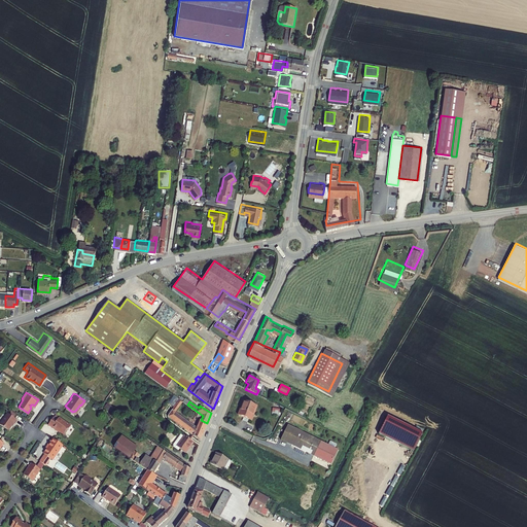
[(238,416),(250,421),(255,406),(243,401),(240,409),(238,416)]
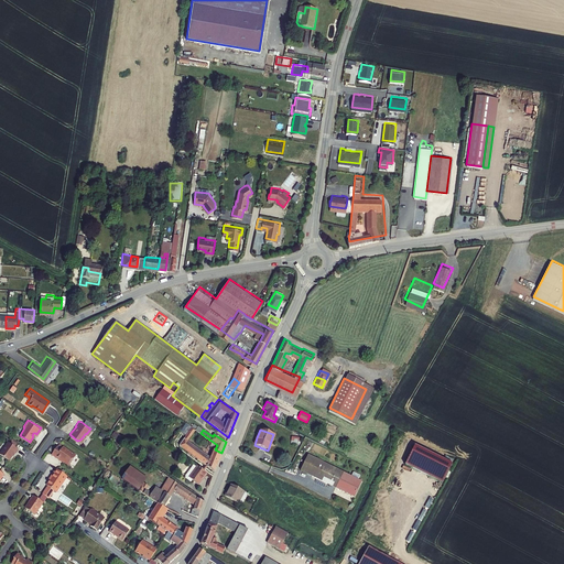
[(187,434),(179,445),(213,470),(221,453),(215,449),(214,448),(209,458),(186,442),(190,436),(187,434)]
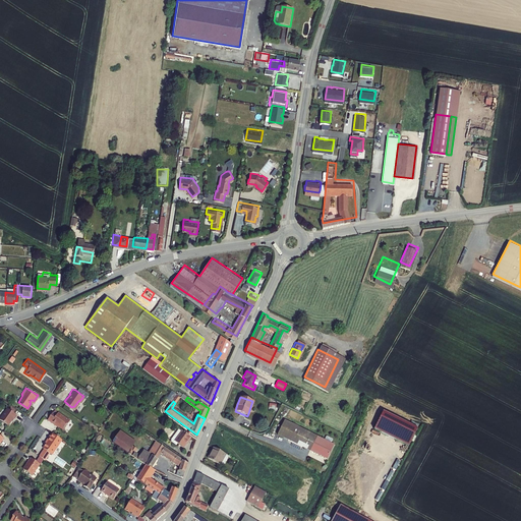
[(17,413),(7,407),(0,417),(8,423),(11,419),(13,416),(14,417),(17,413)]
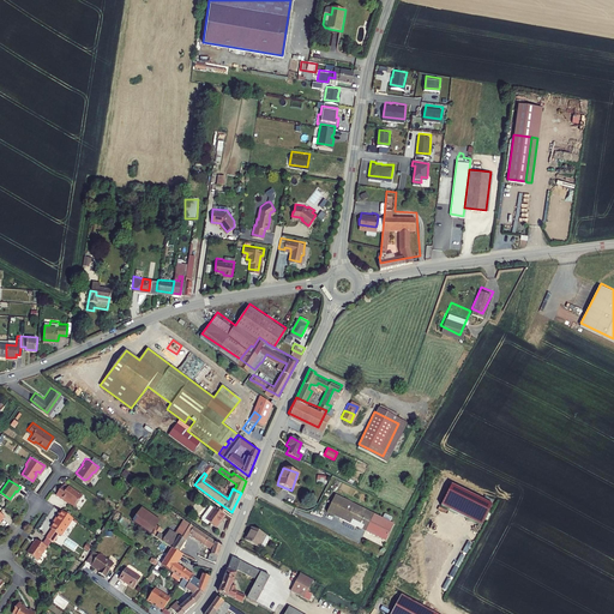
[(61,483),(55,492),(64,498),(64,497),(68,500),(74,504),(82,492),(67,482),(66,486),(61,483)]
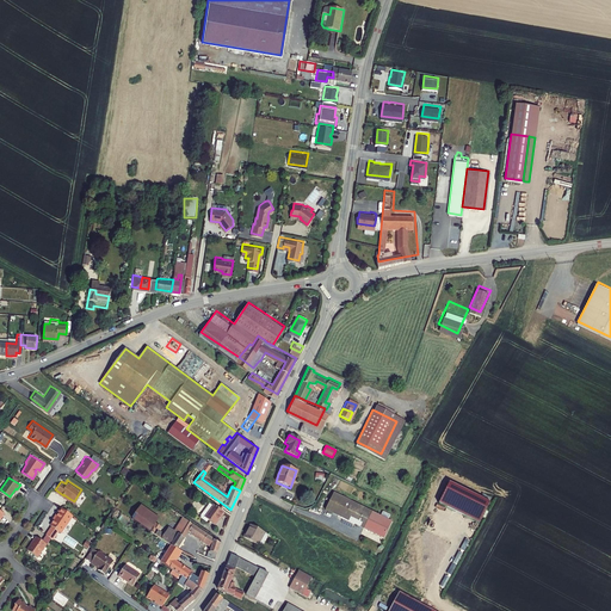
[(326,508),(384,536),(392,520),(333,493),(326,508)]
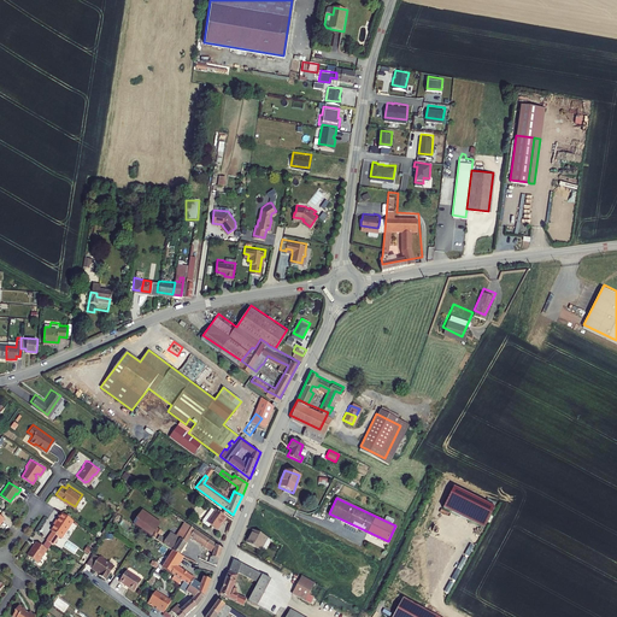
[(136,522),(154,536),(162,526),(165,522),(145,509),(136,522)]
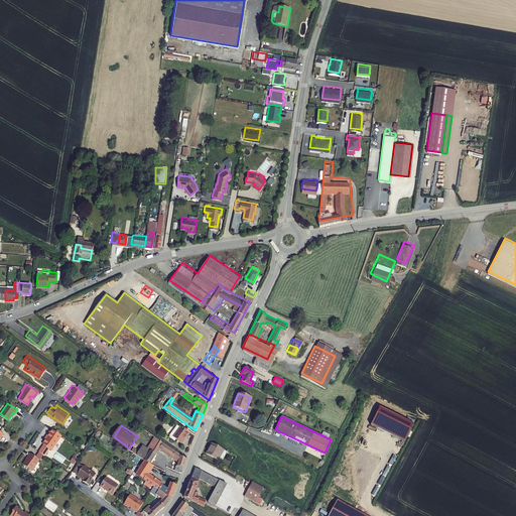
[(61,433),(50,426),(48,430),(49,431),(45,437),(42,441),(51,447),(61,433)]
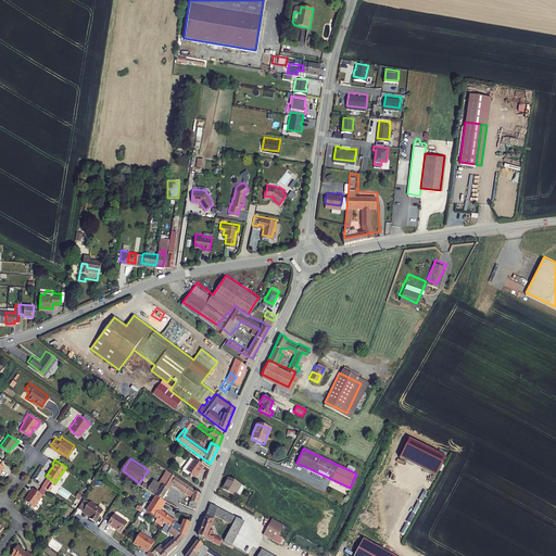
[(186,470),(194,478),(203,466),(193,459),(186,470)]
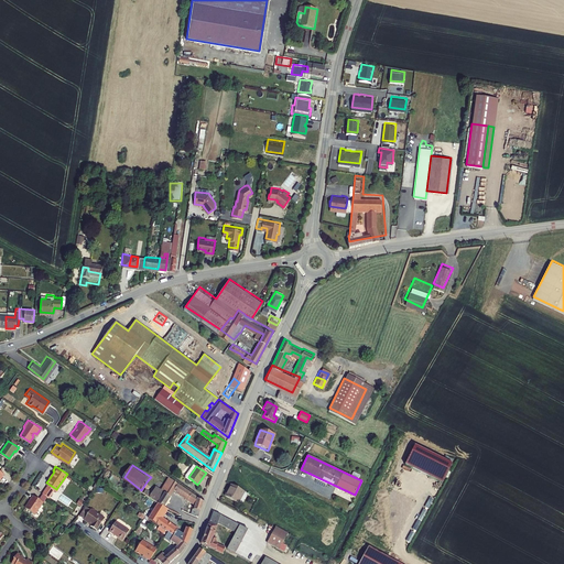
[(158,473),(167,480),(171,476),(161,468),(158,473)]
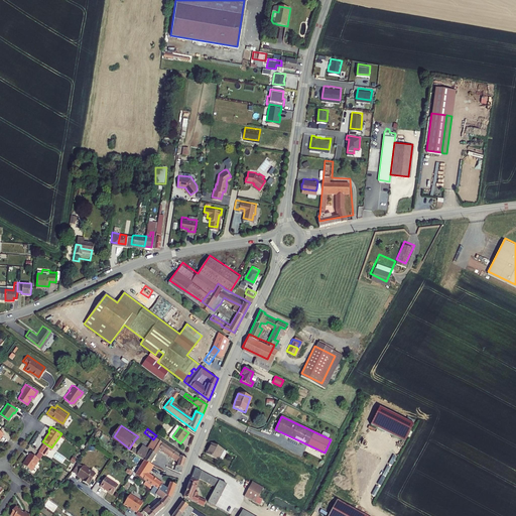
[(143,448),(139,455),(145,459),(150,463),(160,447),(172,458),(175,452),(158,438),(158,437),(156,435),(153,439),(153,440),(156,443),(153,446),(152,445),(151,448),(146,444),(143,448)]
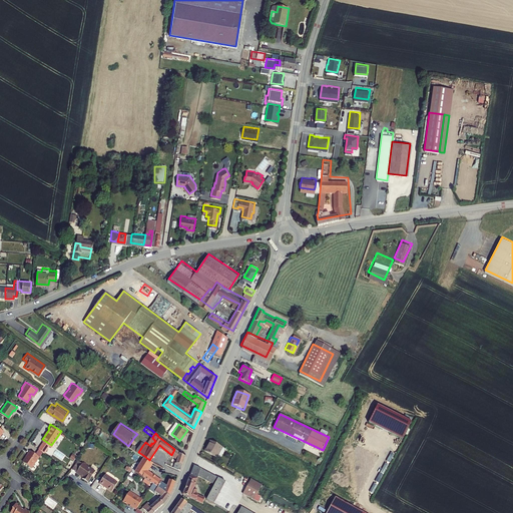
[(128,446),(132,448),(136,442),(138,440),(134,437),(128,446)]
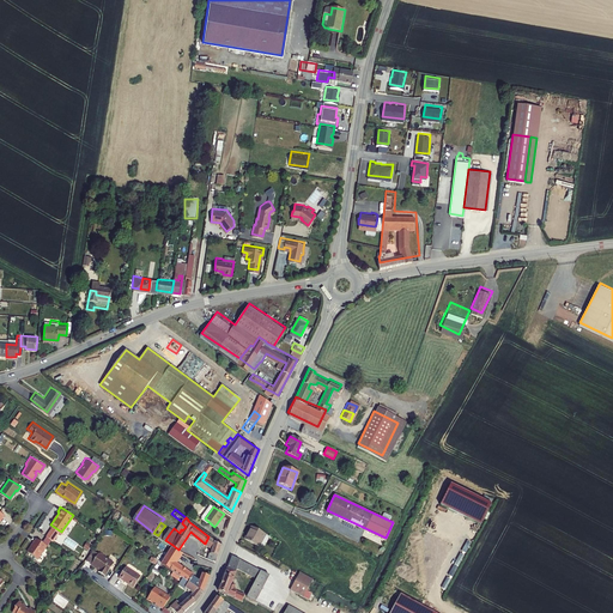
[(247,538),(265,547),(271,534),(252,525),(249,529),(250,530),(247,538)]
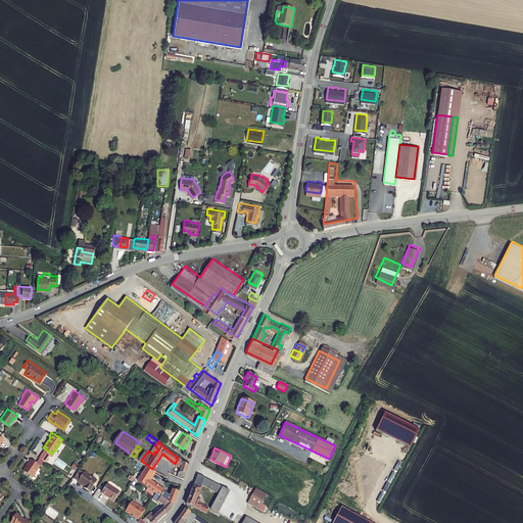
[(135,457),(141,461),(145,455),(139,450),(135,457)]
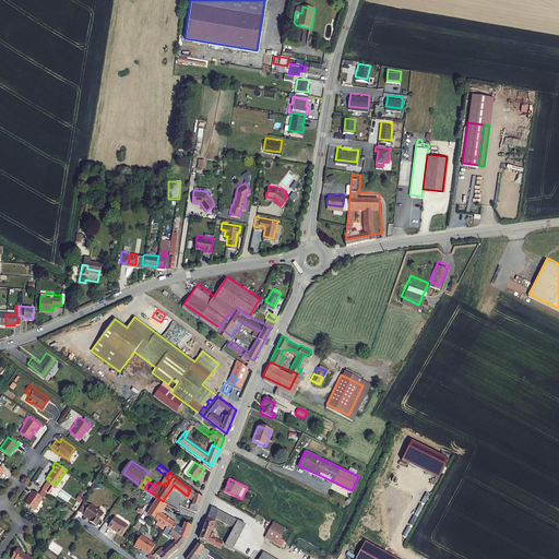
[(43,495),(33,488),(30,492),(31,492),(25,500),(34,507),(43,495)]
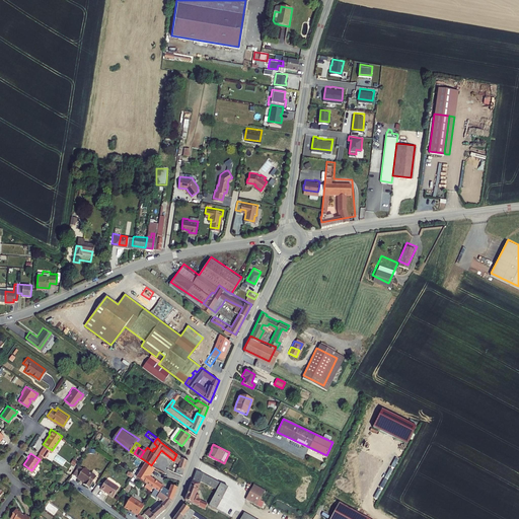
[(180,456),(176,454),(173,460),(173,461),(179,463),(178,465),(184,467),(188,459),(187,459),(180,456)]
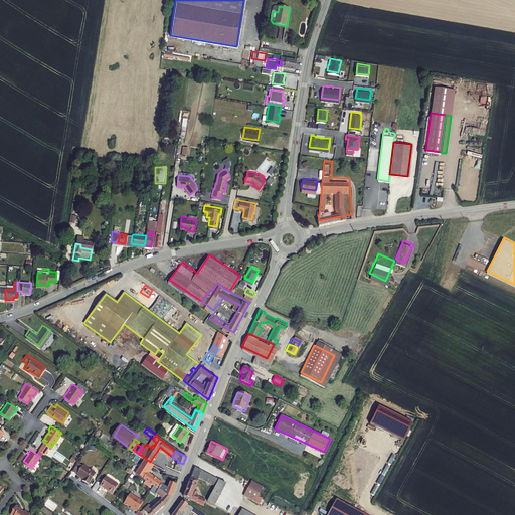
[(153,463),(150,462),(145,458),(142,462),(150,468),(153,463)]
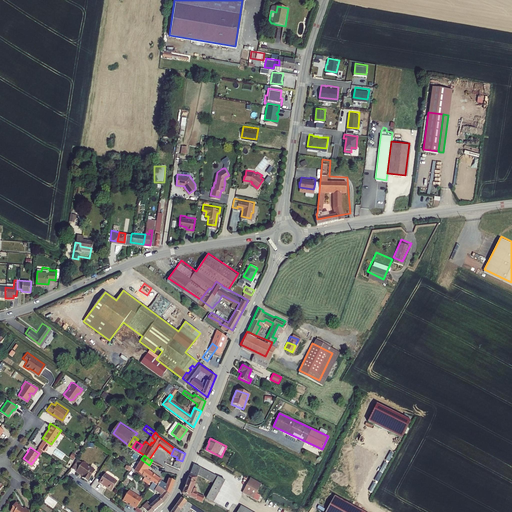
[(89,478),(94,469),(94,467),(83,460),(82,461),(78,458),(72,466),(77,469),(76,470),(83,474),(82,475),(85,477),(86,476),(89,478)]
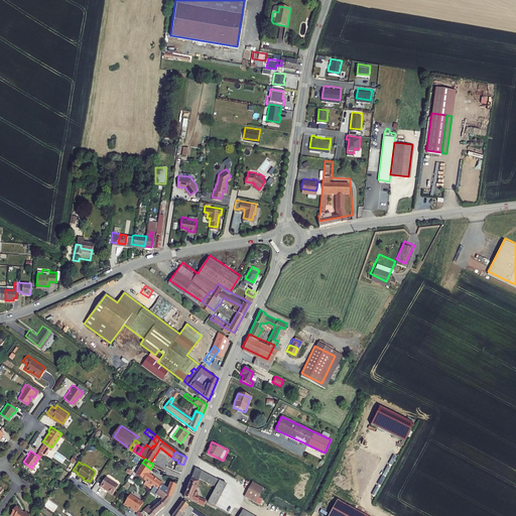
[(140,466),(148,472),(150,469),(142,463),(140,466)]
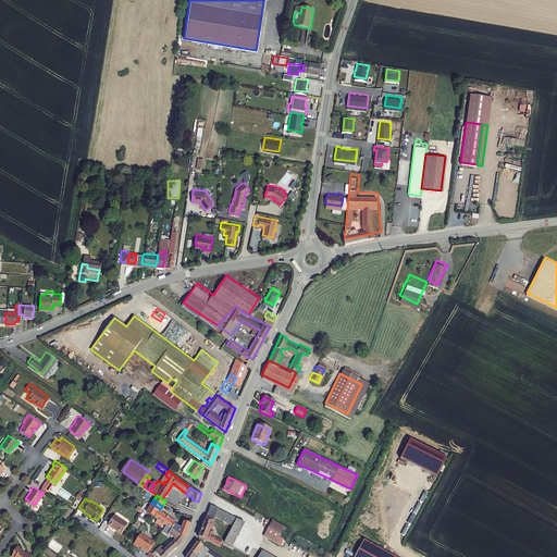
[(151,503),(148,509),(166,522),(172,527),(185,535),(190,521),(184,518),(182,524),(176,521),(176,520),(160,509),(151,503)]
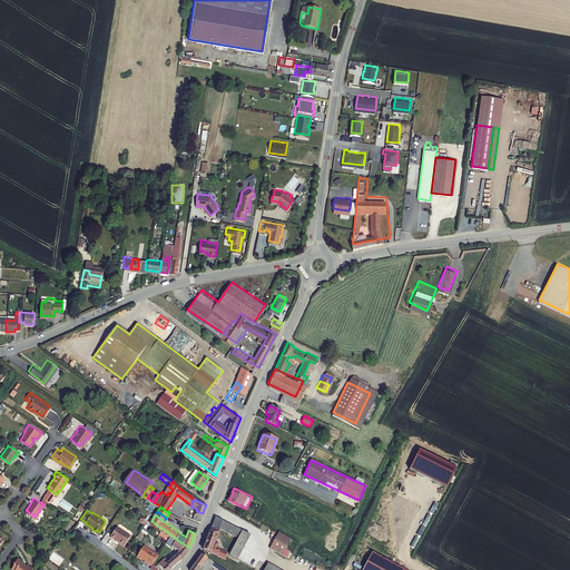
[(205,547),(227,557),(229,551),(218,547),(220,540),(218,539),(220,534),(218,533),(223,524),(239,533),(229,550),(238,554),(245,543),(248,547),(254,537),(243,530),(239,529),(241,528),(218,516),(217,514),(205,547)]
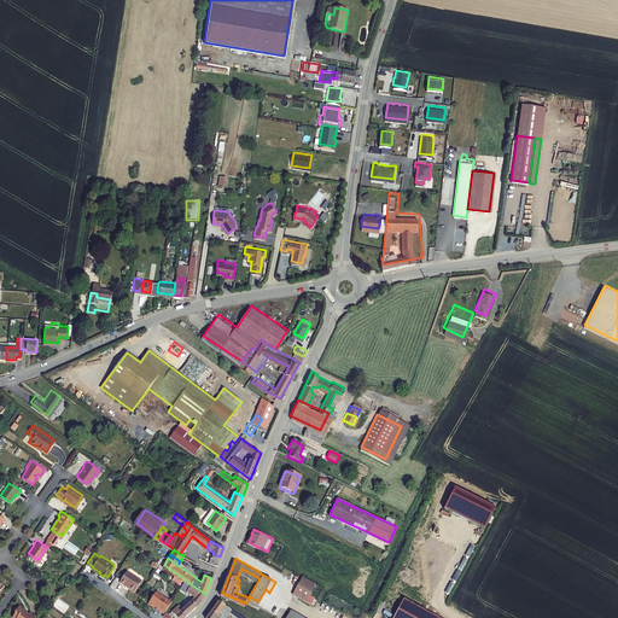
[(143,578),(127,569),(120,579),(135,589),(143,578)]
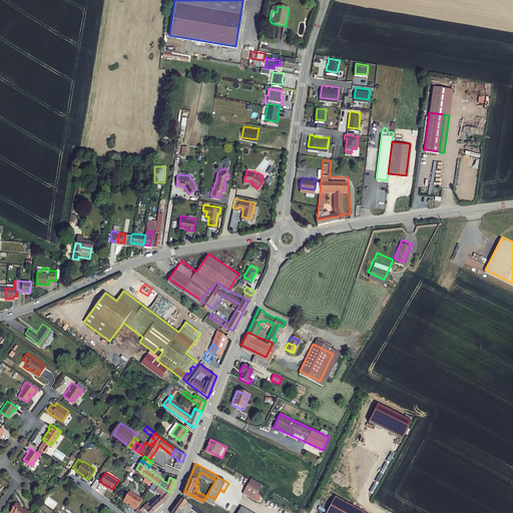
[(251,477),(244,491),(251,495),(260,481),(251,477)]
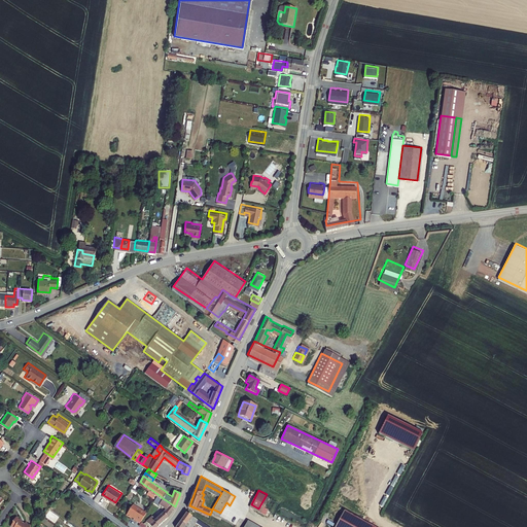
[(270,496),(267,494),(258,508),(262,511),(270,496)]
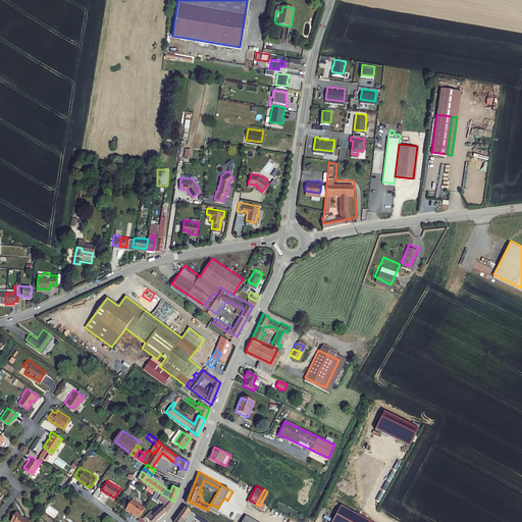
[(141,515),(139,517),(144,521),(147,516),(153,521),(156,521),(168,510),(172,504),(173,502),(161,493),(159,498),(166,503),(164,506),(157,513),(153,510),(155,508),(149,503),(144,510),(141,515)]
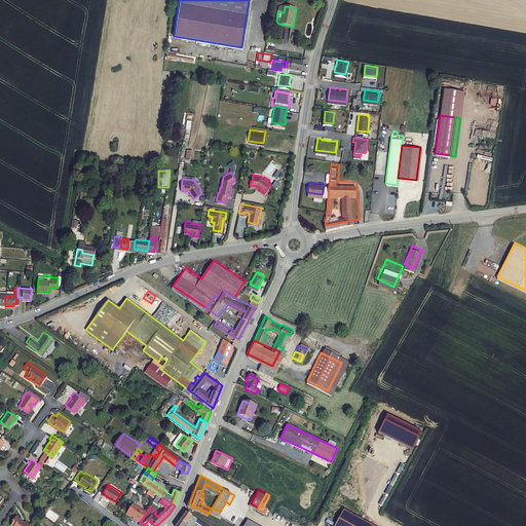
[(141,518),(147,509),(134,500),(127,511),(132,514),(133,513),(135,514),(134,515),(141,519),(141,518)]
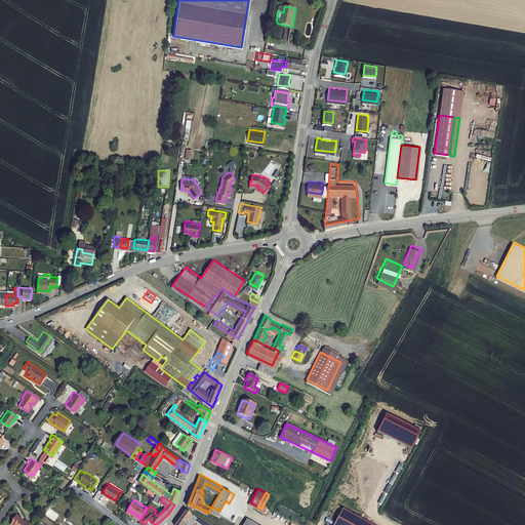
[(346,506),(333,524),(379,524),(374,522),(346,506)]
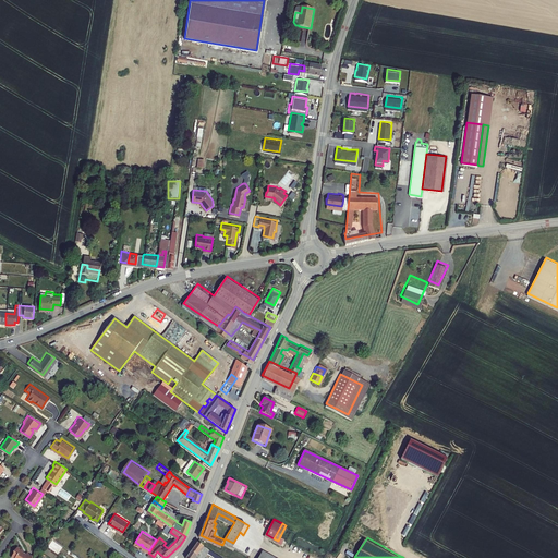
[(199,541),(193,550),(199,555),(203,550),(207,554),(209,552),(219,557),(220,555),(219,554),(199,541)]
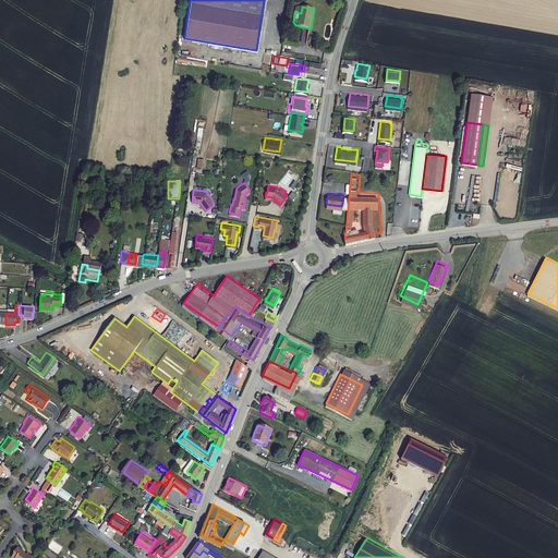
[(23,547),(17,544),(13,549),(13,550),(11,555),(14,556),(12,557),(28,557),(33,553),(27,549),(26,552),(23,548),(23,547)]
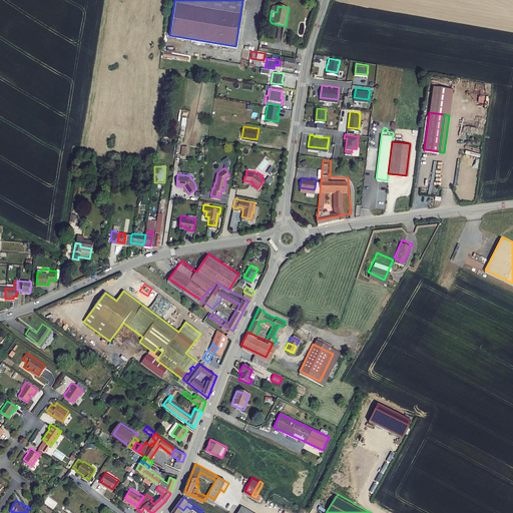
[(260,512),(261,512),(244,503),(237,512),(260,512)]
